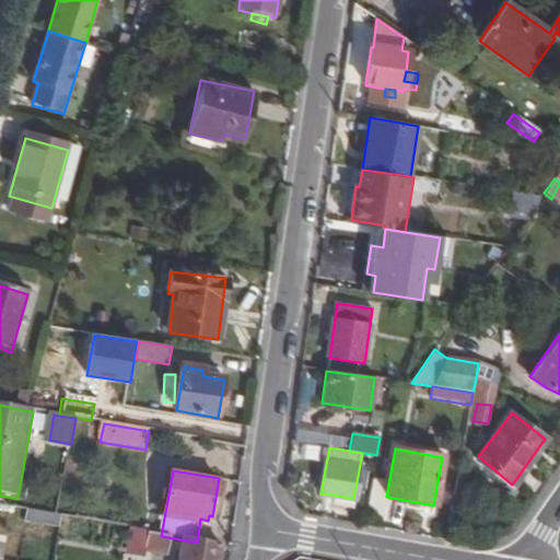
[(334,506),(352,509),(353,499),(337,496),(334,506)]
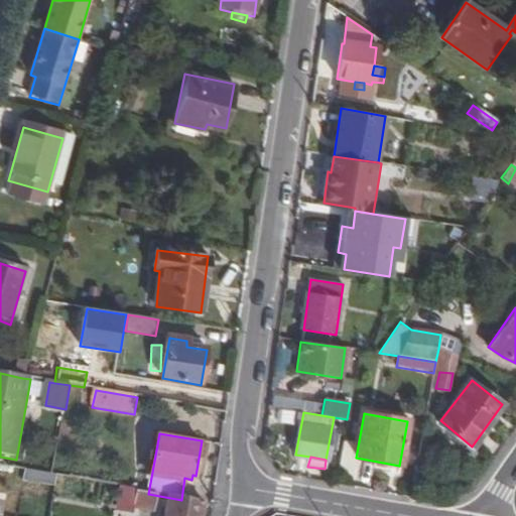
[(23,469),(21,481),(53,485),(55,473),(23,469)]
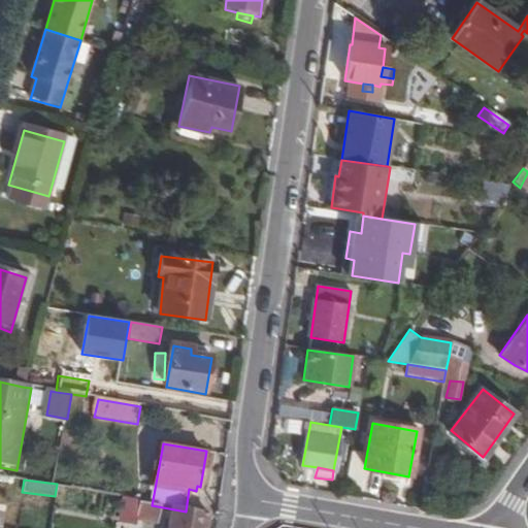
[(141,506),(138,522),(159,526),(162,509),(141,506)]
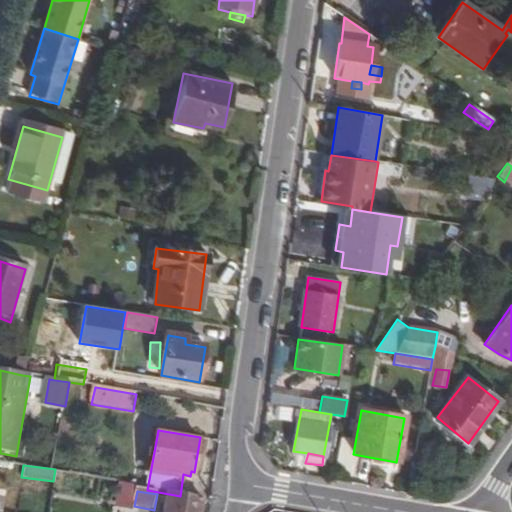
[(201,511),(204,500),(180,496),(169,494),(165,511),(201,511)]
